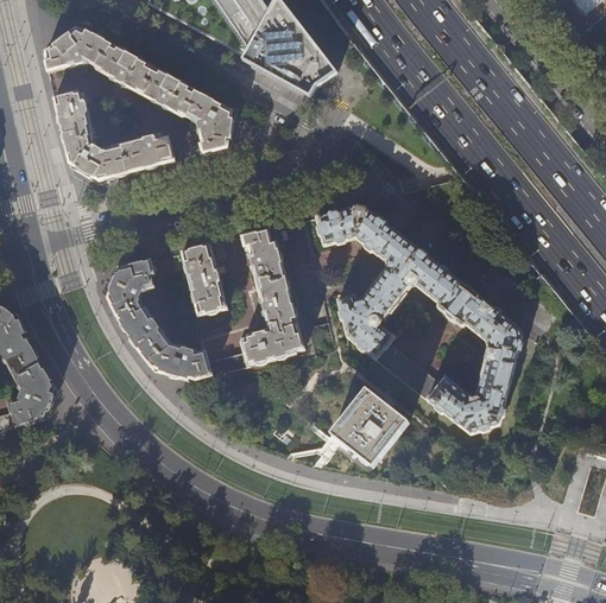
[(276,76),(308,94),(309,94),(315,84),(335,70),(281,0),(145,0),(242,54),(241,57),(276,76)]
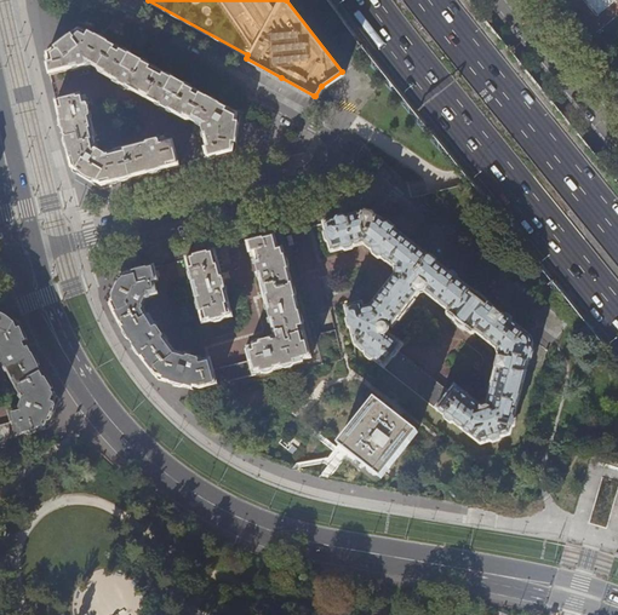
[(584,0),(594,11),(607,0),(584,0)]
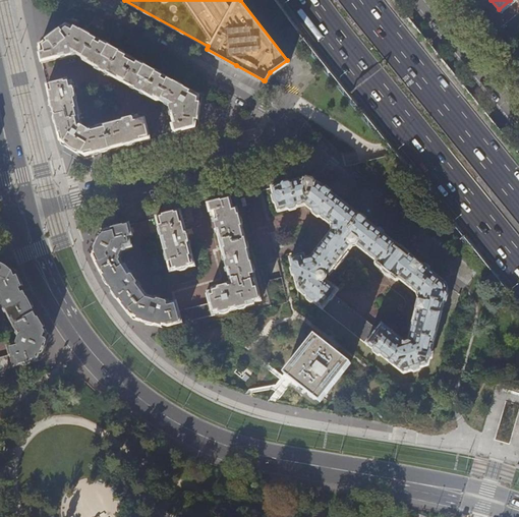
[(170,120),(172,129),(195,123),(199,94),(66,19),(36,42),(40,59),(74,50),(80,54),(81,57),(156,98),(159,97),(167,102),(172,120),(170,120)]
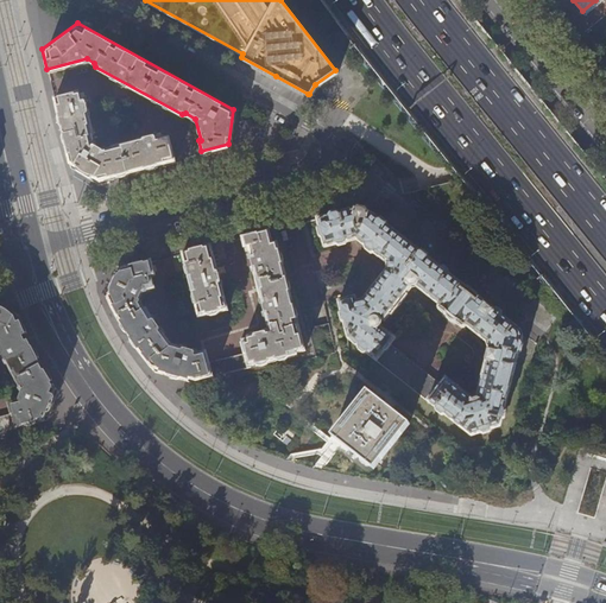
[(92,131),(83,91),(79,93),(77,88),(52,94),(69,163),(94,178),(174,158),(168,133),(161,135),(159,131),(109,144),(111,145),(101,147),(93,141),(90,131),(92,131)]
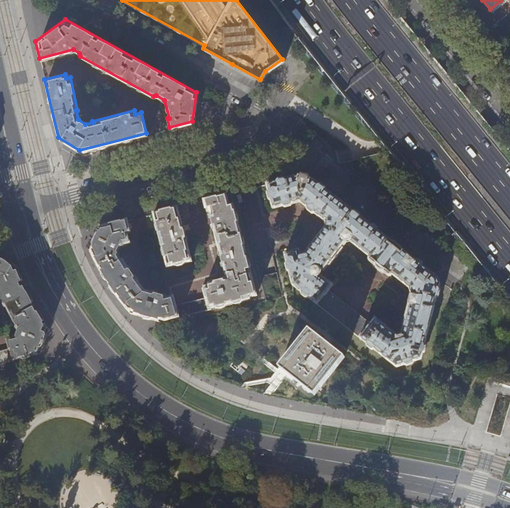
[(298,204),(326,228),(348,243),(410,293),(397,337),(373,319),(369,324),(357,338),(395,368),(423,359),(442,281),(399,247),(305,173),(291,176),(267,180),(271,209),(298,204)]
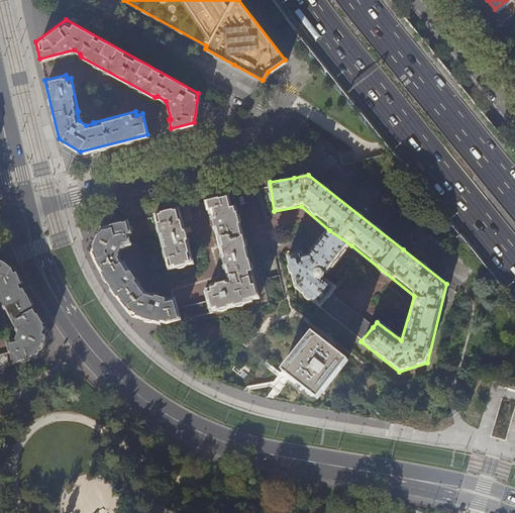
[(168,297),(144,290),(122,260),(121,260),(116,252),(116,251),(119,244),(129,242),(126,231),(129,230),(126,218),(100,225),(89,247),(91,252),(98,267),(106,280),(112,289),(122,304),(129,312),(161,321),(249,299),(249,296),(258,294),(230,191),(204,198),(207,210),(210,209),(227,276),(227,277),(225,279),(203,285),(206,297),(176,304),(174,296),(168,297)]
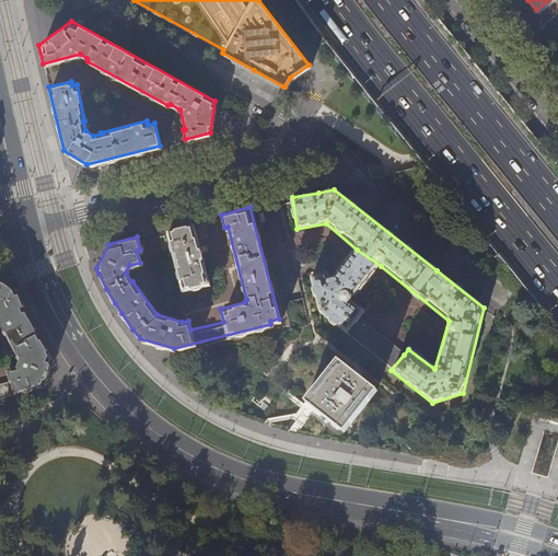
[(166,229),(182,289),(208,282),(193,222),(166,229)]
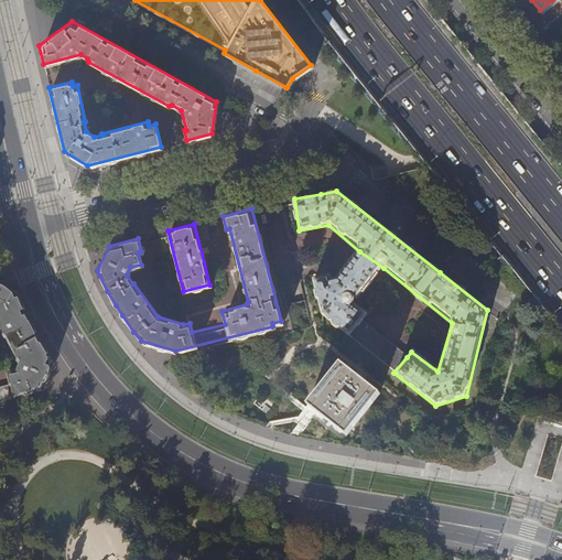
[(365,318),(354,309),(384,268),(359,251),(335,281),(312,286),(324,318),(349,338),(361,322),(365,318)]
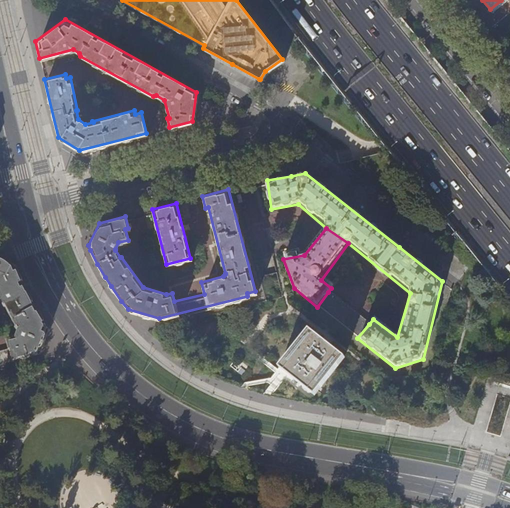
[(0,289),(12,313),(31,300),(28,294),(18,272),(13,262),(6,259),(0,255),(0,289)]
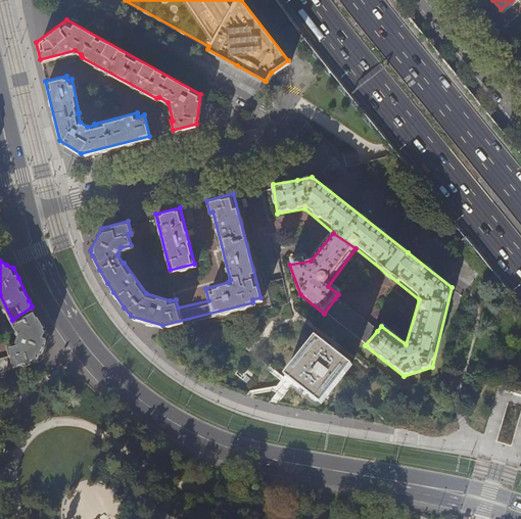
[(365,345),(377,331),(335,298),(324,314),(365,345)]
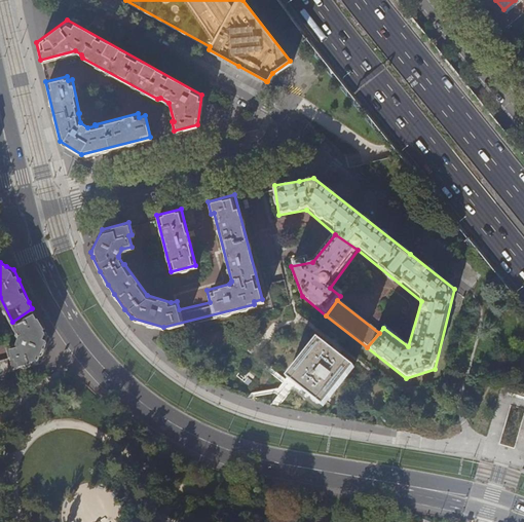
[(37,360),(39,360),(48,335),(40,322),(32,308),(12,322),(19,335),(14,343),(6,345),(8,355),(11,367),(37,360)]
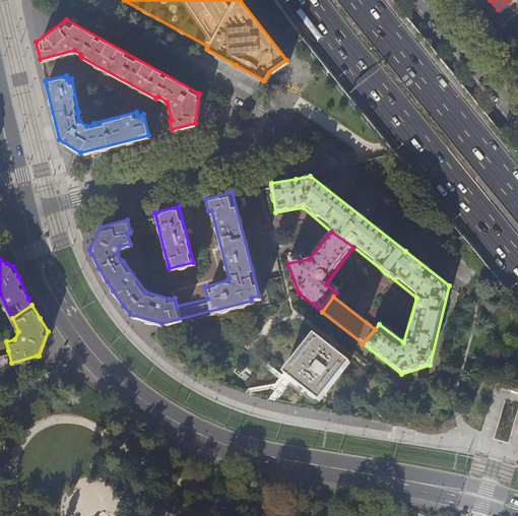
[(282,369),(317,397),(347,359),(313,331),(282,369)]
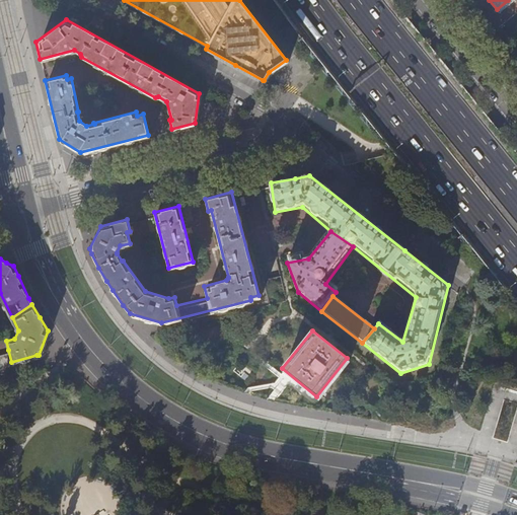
[(0,364),(11,362),(8,350),(0,352),(0,364)]
